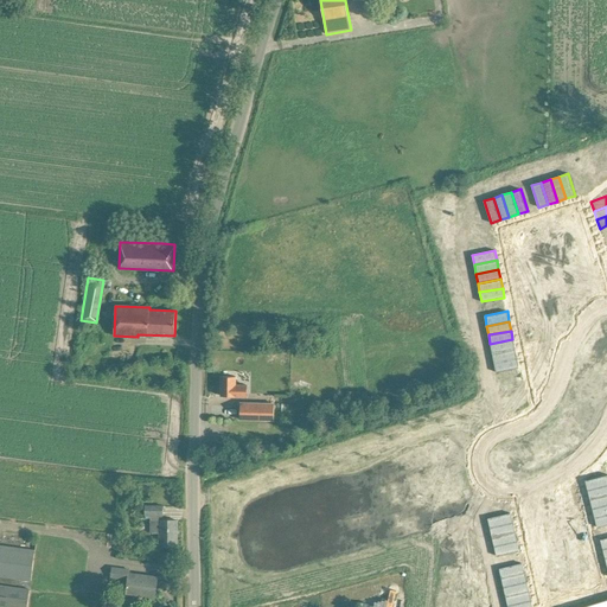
[(512,339),(490,344),(492,353),(515,349),(512,339)]
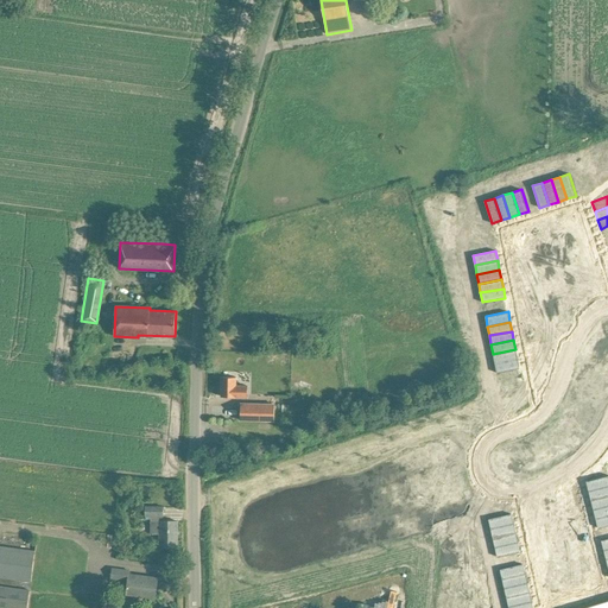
[(515,349),(493,354),(495,363),(518,359),(515,349)]
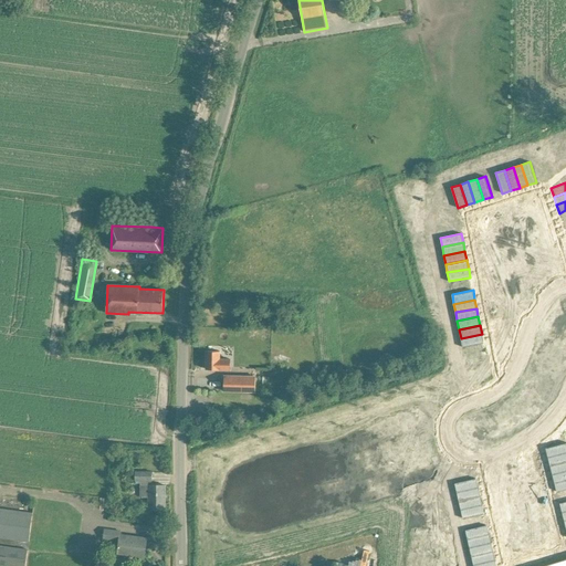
[(482,334),(461,338),(462,347),(483,343),(482,334)]
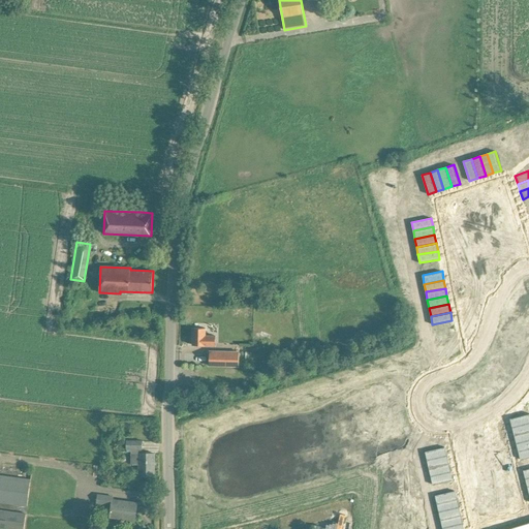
[(205,345),(215,345),(215,336),(205,336),(205,328),(193,328),(193,345),(205,345)]
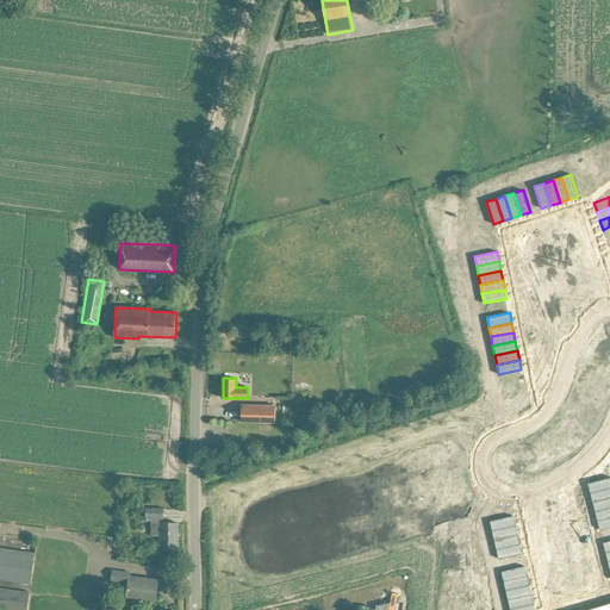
[(242,405),(241,422),(275,423),(275,406),(242,405)]
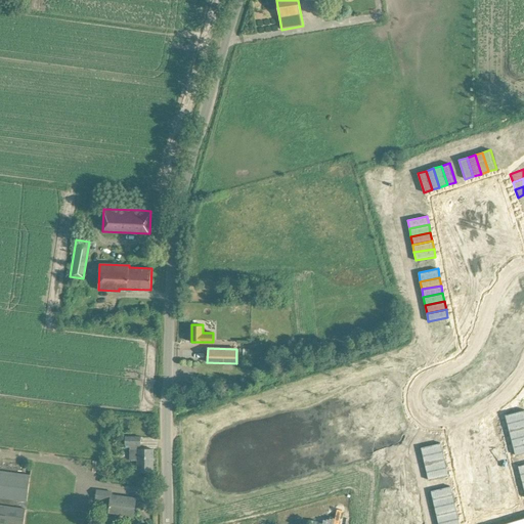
[(523,409),(506,415),(508,423),(523,419),(523,409)]
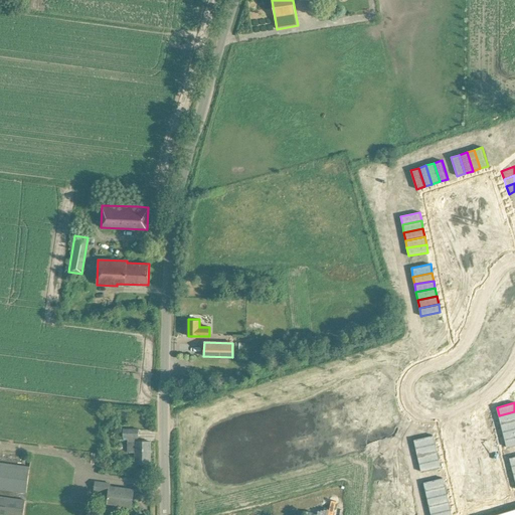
[(514,411),(499,415),(501,423),(514,419),(514,411)]
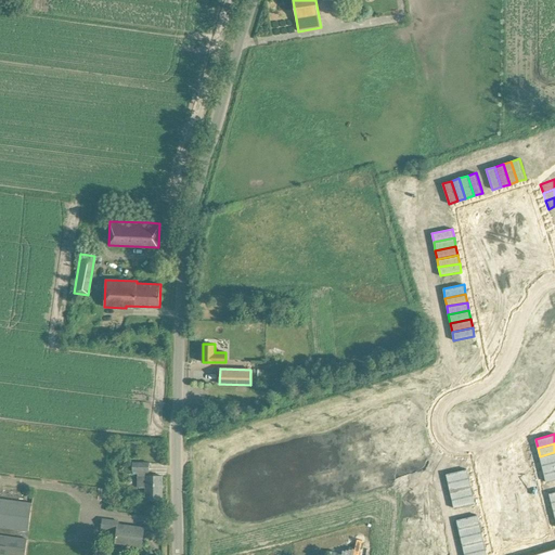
[(554,452),(540,456),(542,465),(554,461),(554,452)]
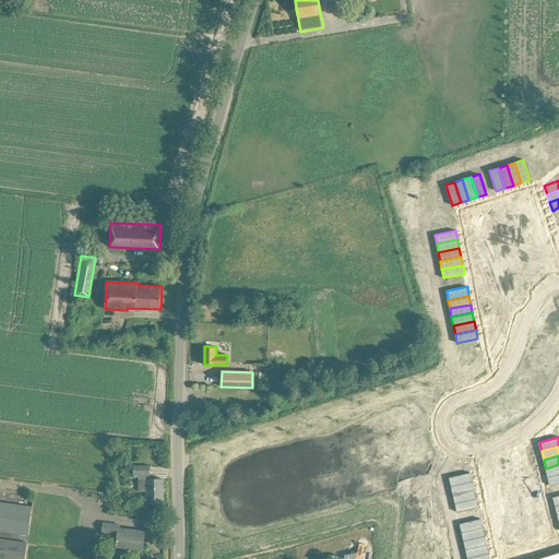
[(558,464),(546,468),(548,477),(558,474),(558,464)]
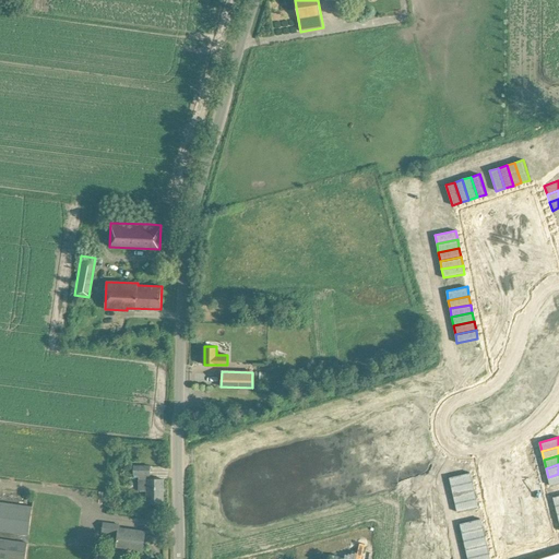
[(150,466),(133,466),(133,477),(138,477),(138,491),(146,490),(146,502),(163,503),(163,479),(149,479),(149,474),(150,474),(150,466)]
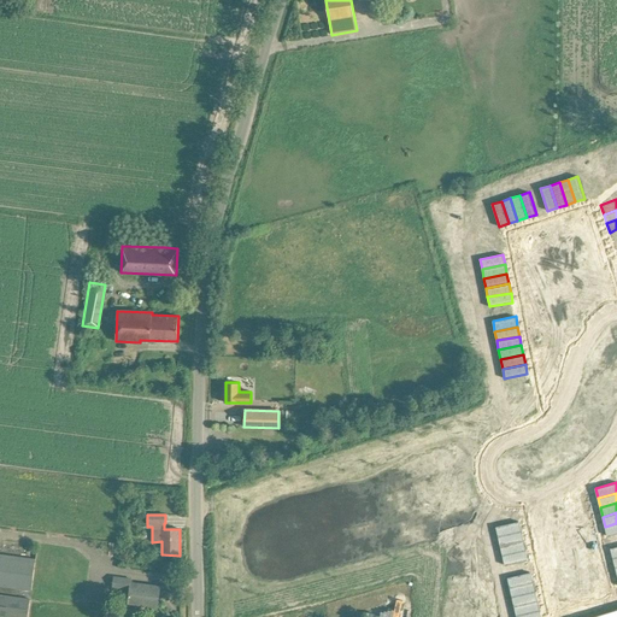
[(518,522),(495,527),(498,536),(521,532),(518,522)]
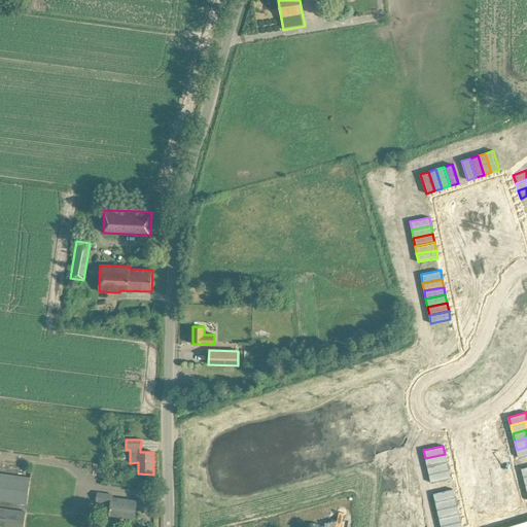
[(526,447),(517,450),(519,458),(526,455),(526,447)]
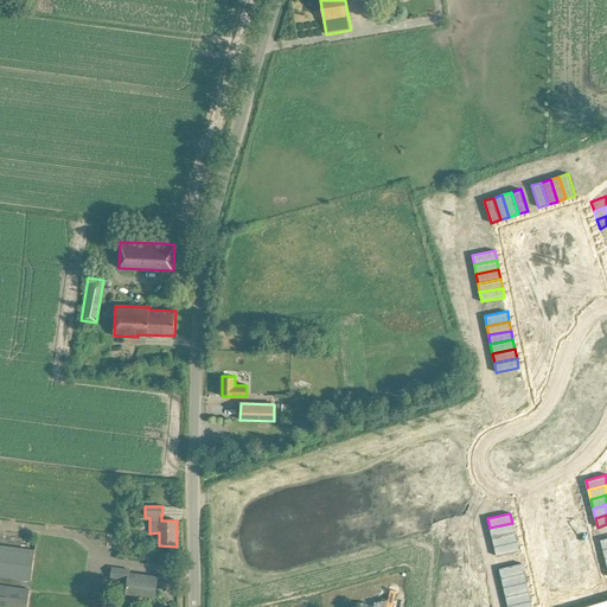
[(512,523),(490,528),(492,537),(515,532),(512,523)]
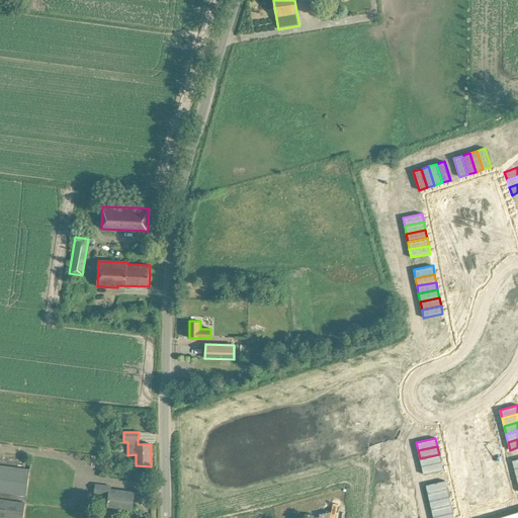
[(439,454),(420,458),(422,466),(441,461),(439,454)]
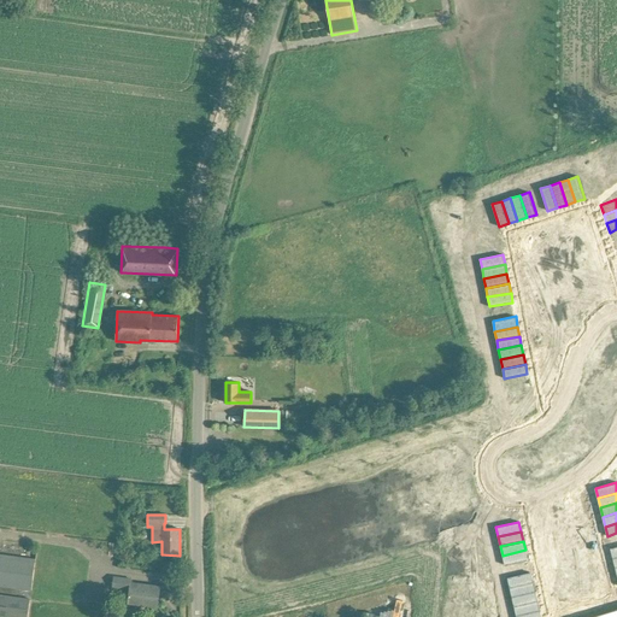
[(526,550),(503,556),(504,565),(527,559),(526,550)]
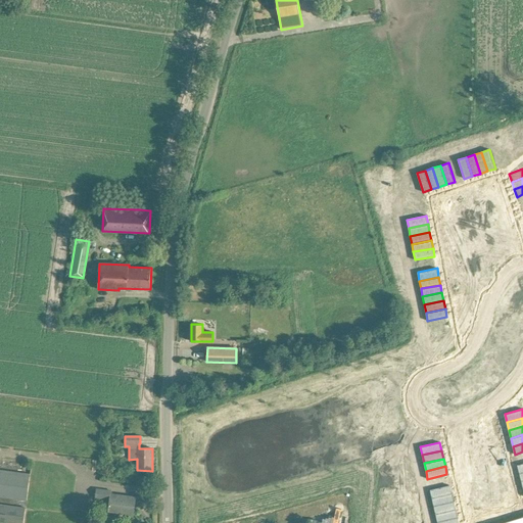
[(0,496),(27,501),(31,474),(0,470),(0,496)]
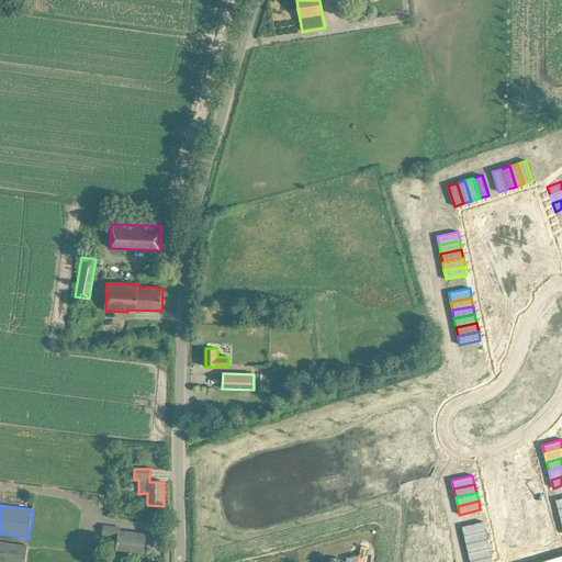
[(483,521),(462,526),(464,536),(485,530),(483,521)]
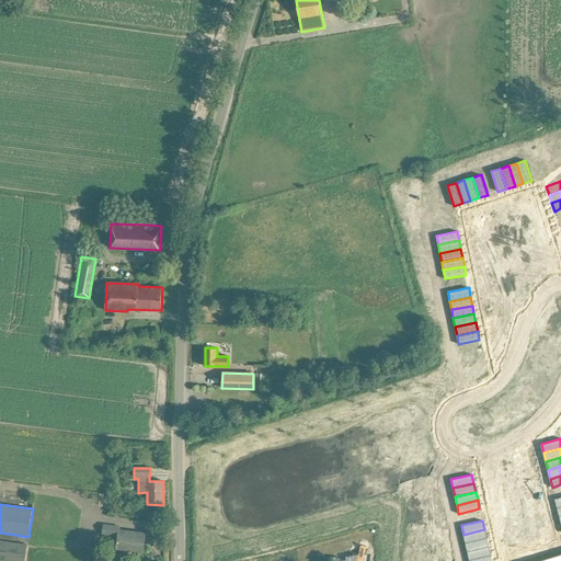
[(142,552),(146,533),(119,529),(119,527),(103,525),(102,534),(118,536),(117,540),(117,542),(116,549),(142,552)]
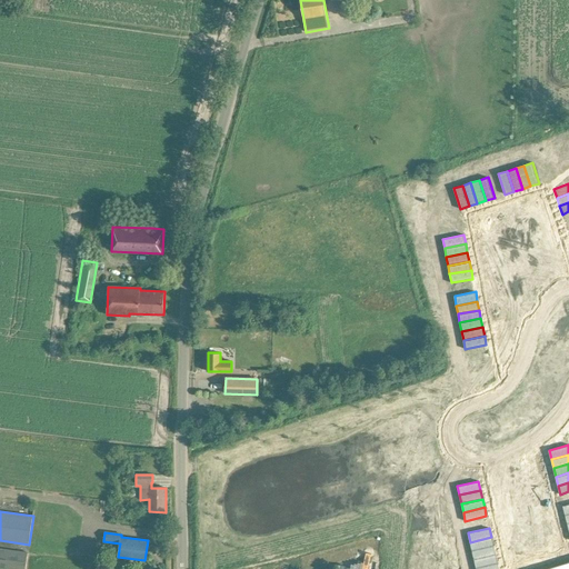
[(491,537),(470,542),(472,550),(493,546),(491,537)]
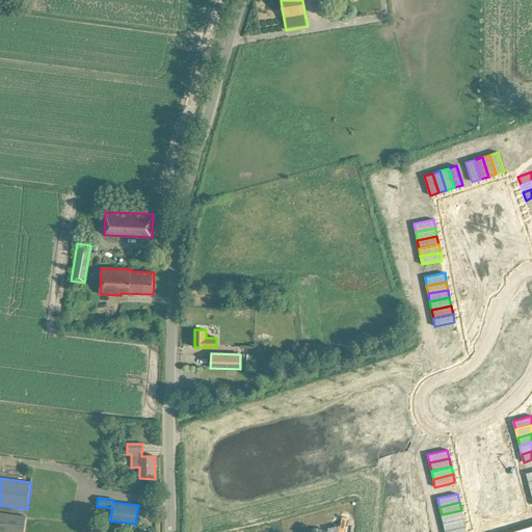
[(461,510),(442,514),(443,523),(462,519),(461,510)]
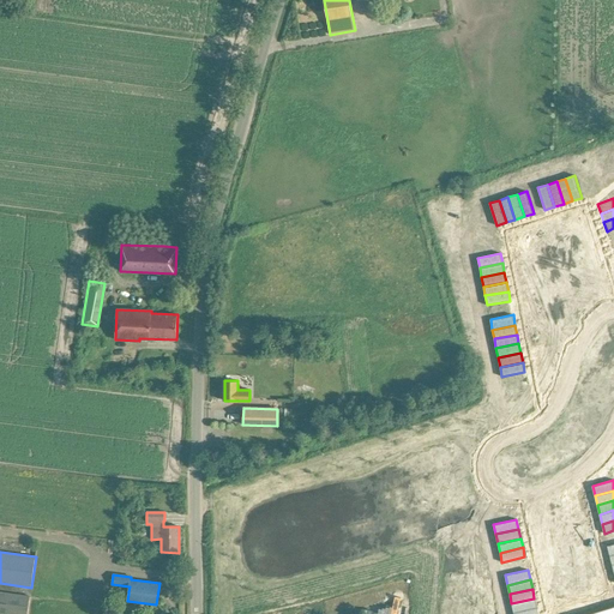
[(0,612),(13,613),(28,613),(30,596),(0,591),(0,612)]
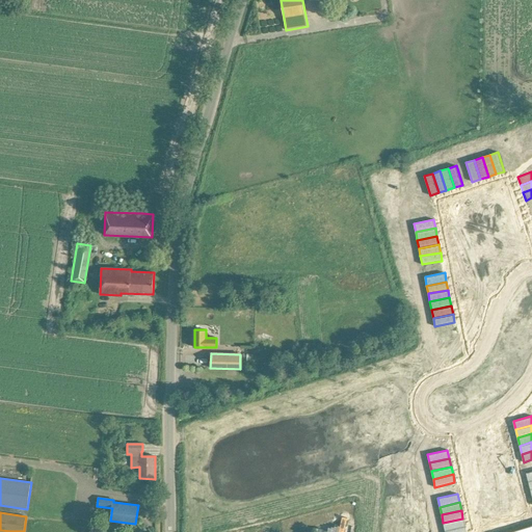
[(462,519),(443,523),(445,531),(464,527),(462,519)]
